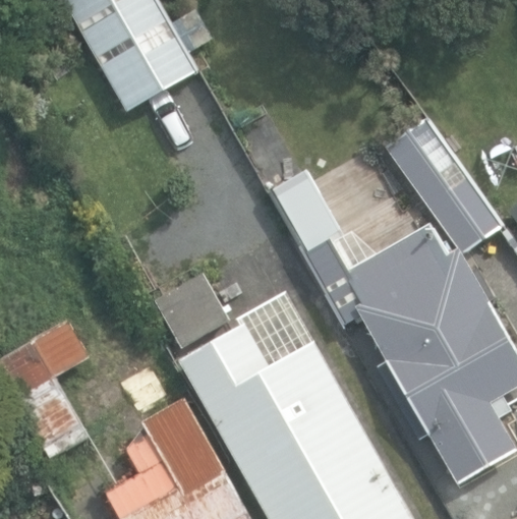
[(62,0),(123,112),(198,71),(159,0),(62,0)]
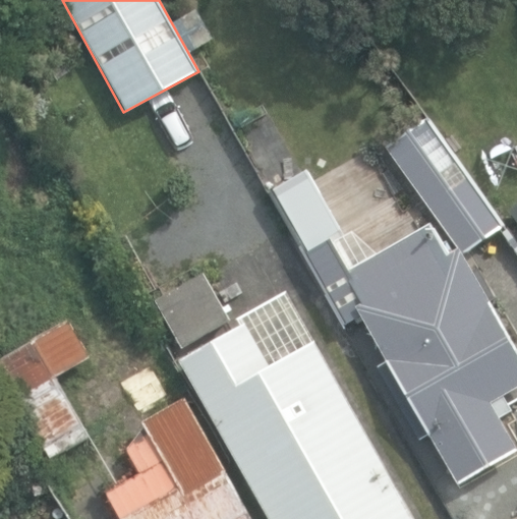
[(424,120),(389,147),(463,247),(499,222),(424,120)]
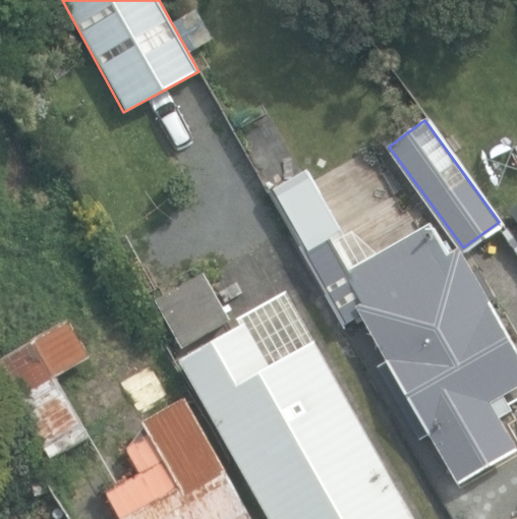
[(516,199),(508,207),(516,220),(516,199)]
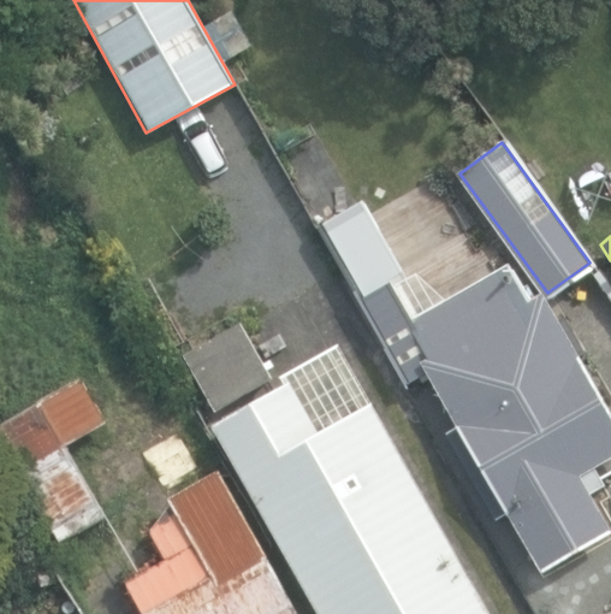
[(580,477),(610,458),(610,409),(540,293),(532,299),(511,265),(419,320),(385,264),(354,282),(410,375),(421,369),(543,567),(610,526),(580,477)]
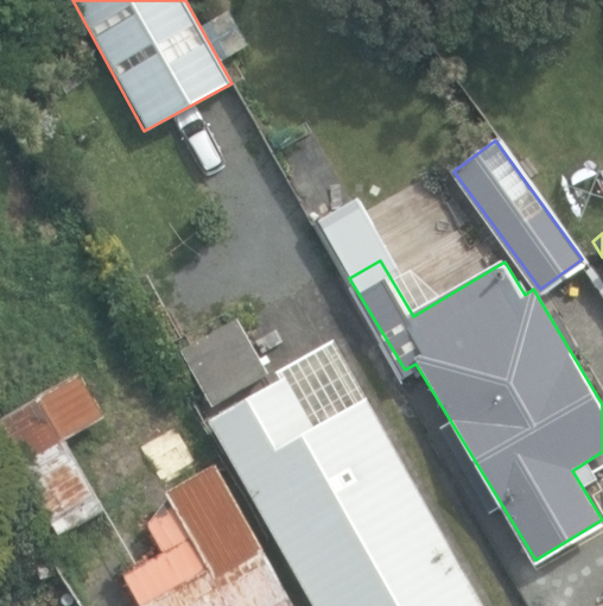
[(177,348),(210,406),(268,374),(235,315),(177,348)]
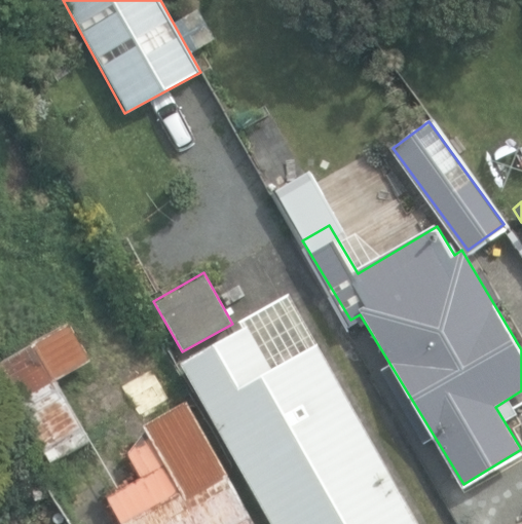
[(178,362),(268,523),(418,523),(289,293),(237,321),(240,327),(178,362)]
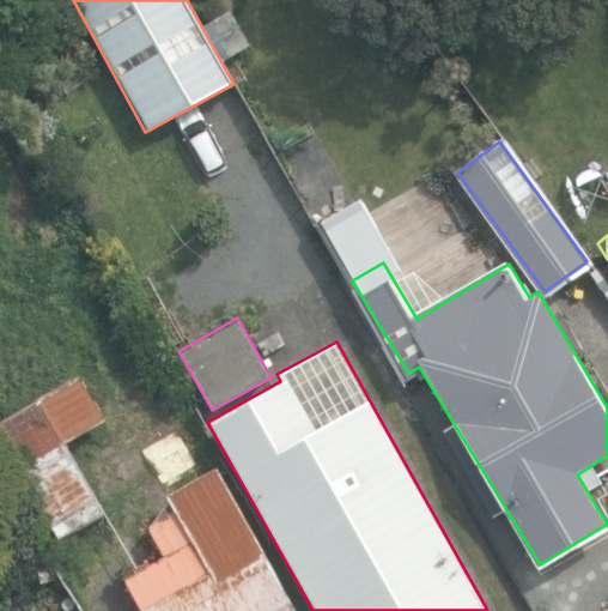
[(81,379),(0,425),(0,434),(60,538),(101,514),(61,445),(104,419),(81,379)]
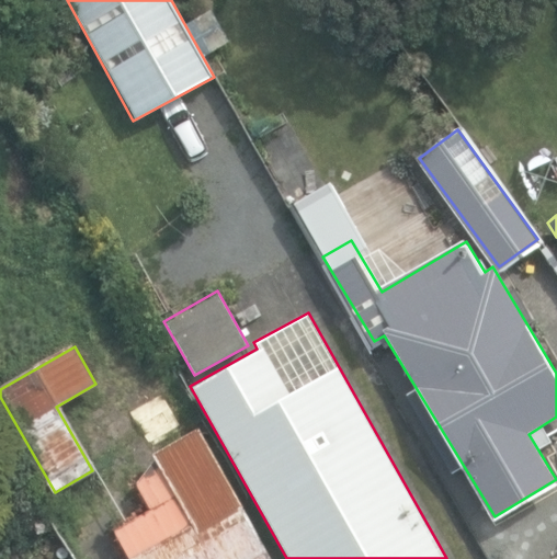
[(124,558),(274,558),(201,425),(151,453),(135,482),(148,505),(112,526),(128,556),(124,558)]
